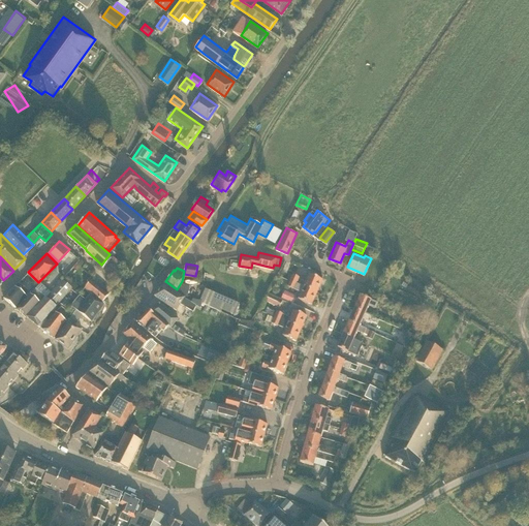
[(213,279),(214,272),(205,271),(204,278),(213,279)]
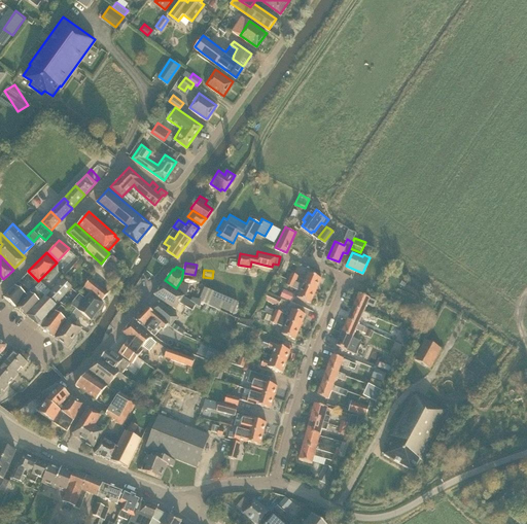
[(28,271),(22,278),(25,281),(31,274),(28,271)]
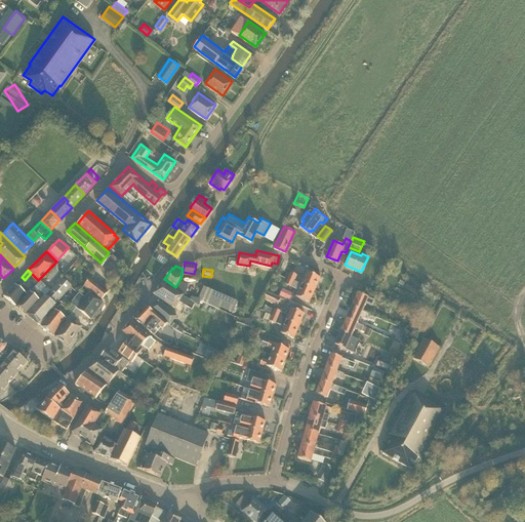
[(297,273),(291,271),(287,277),(288,277),(315,288),(320,276),(308,270),(304,278),(296,275),(297,273)]
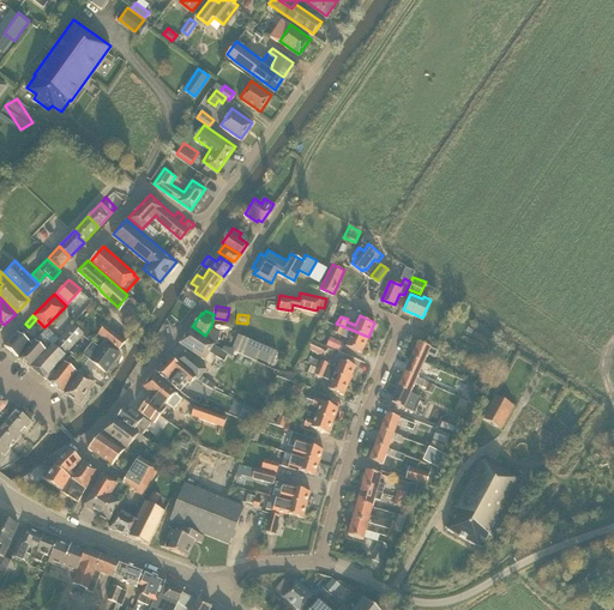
[(55,366),(55,364),(66,352),(65,352),(84,332),(73,322),(54,344),(46,352),(44,351),(31,366),(46,376),(55,366)]
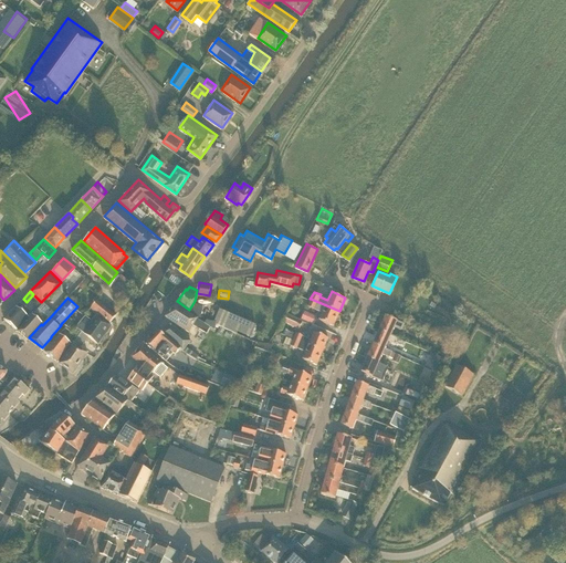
[(91,306),(109,321),(116,314),(118,311),(109,303),(107,306),(97,299),(91,306)]
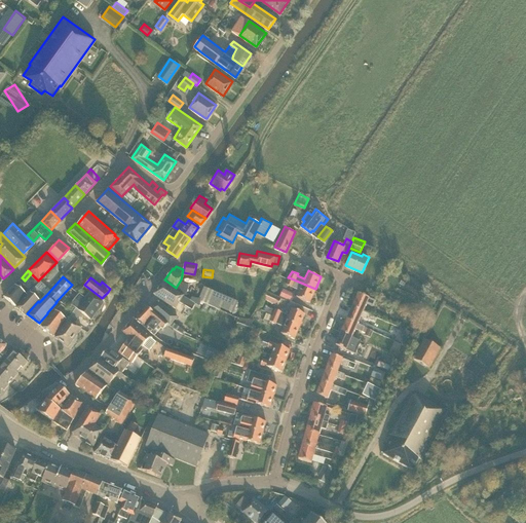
[(300,289),(297,295),(310,301),(315,289),(289,277),(287,283),(292,286),(300,289)]
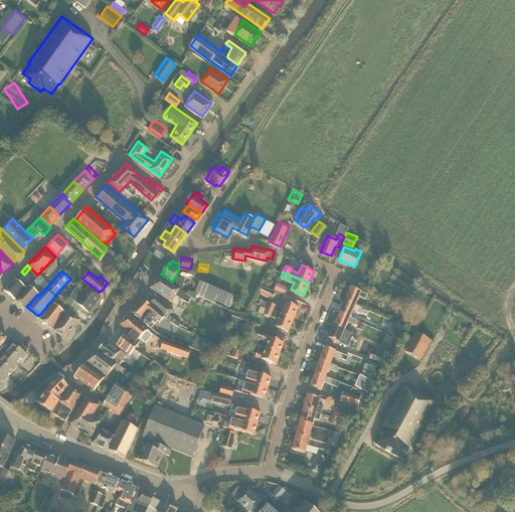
[(15,298),(26,287),(29,284),(18,275),(15,278),(4,289),(15,298)]
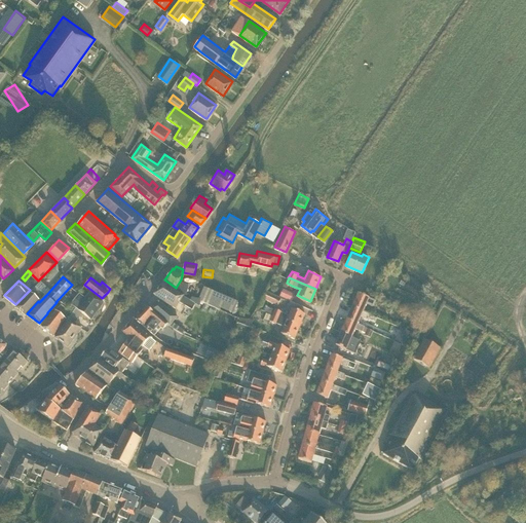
[(200,299),(200,297),(191,296),(190,298),(183,294),(163,281),(154,293),(175,306),(180,300),(192,307),(195,302),(199,305),(200,299)]
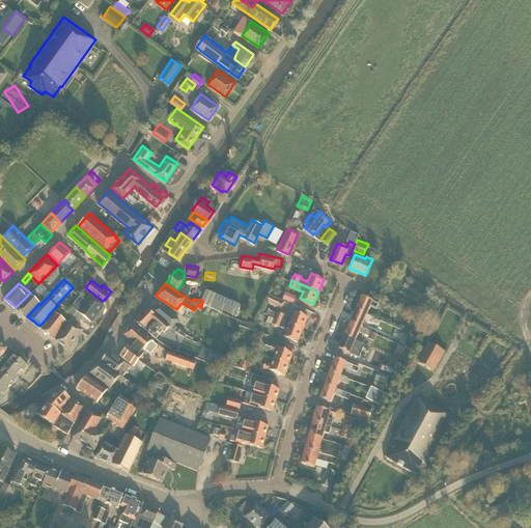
[(27,316),(38,304),(39,305),(47,298),(40,292),(35,287),(17,308),(27,316)]
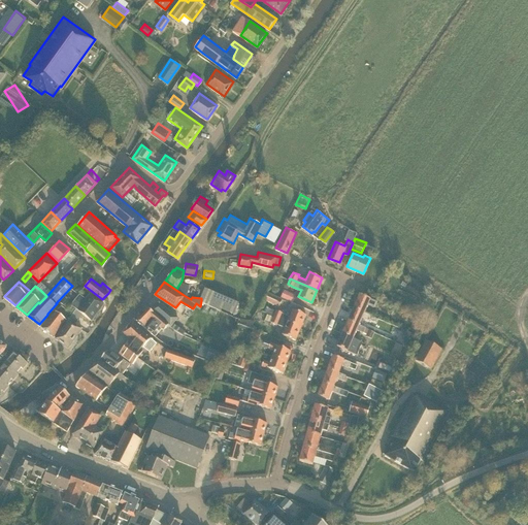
[(234,314),(239,301),(204,286),(202,292),(201,298),(234,314)]
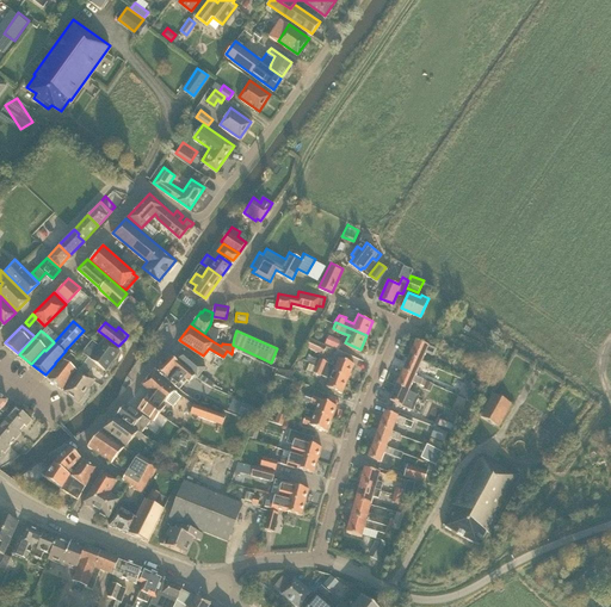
[(339,340),(326,334),(323,340),(337,346),(339,340)]
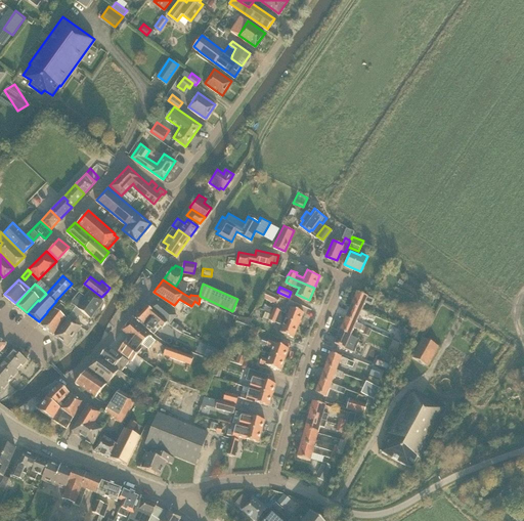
[(89,290),(84,295),(79,291),(71,301),(76,304),(76,305),(90,316),(90,315),(91,316),(102,299),(89,290)]
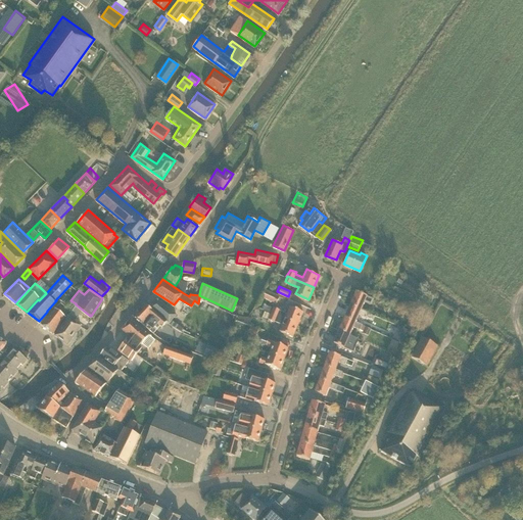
[(371,302),(373,298),(367,295),(357,290),(350,303),(362,308),(365,299),(371,302)]
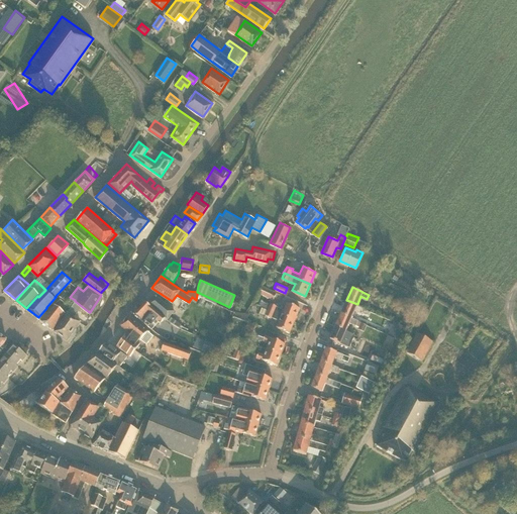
[(64,299),(69,293),(64,288),(59,294),(64,299)]
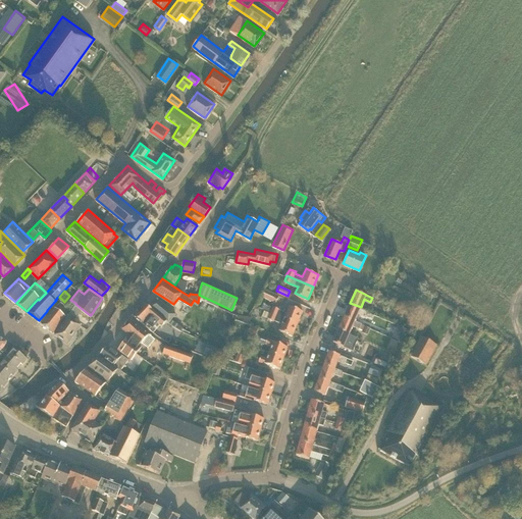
[(175,312),(157,297),(150,306),(169,321),(175,312)]
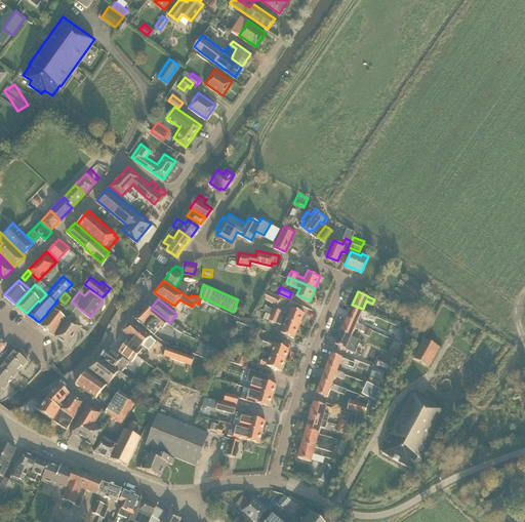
[(133,316),(145,324),(154,332),(160,325),(162,327),(167,321),(146,304),(133,316)]
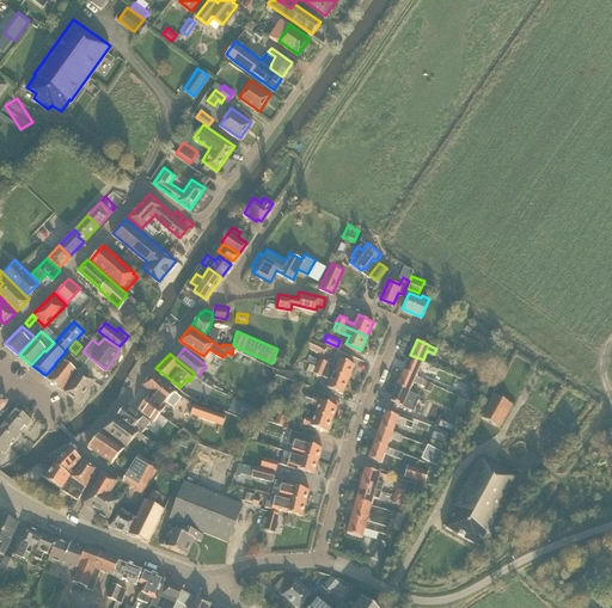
[(430,363),(423,360),(410,355),(404,369),(416,375),(421,366),(428,369),(430,363)]
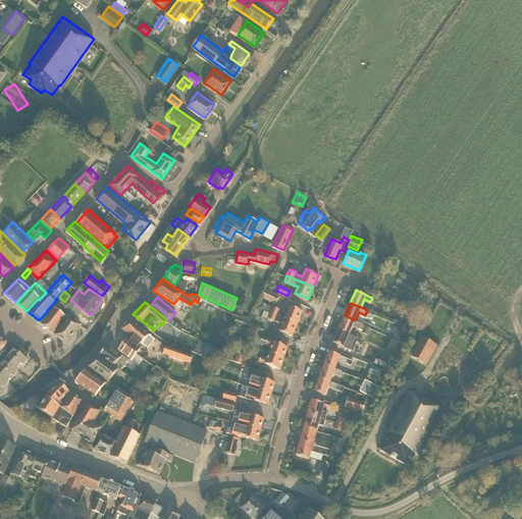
[(54,332),(67,343),(81,323),(74,318),(82,309),(75,304),(68,314),(54,332)]
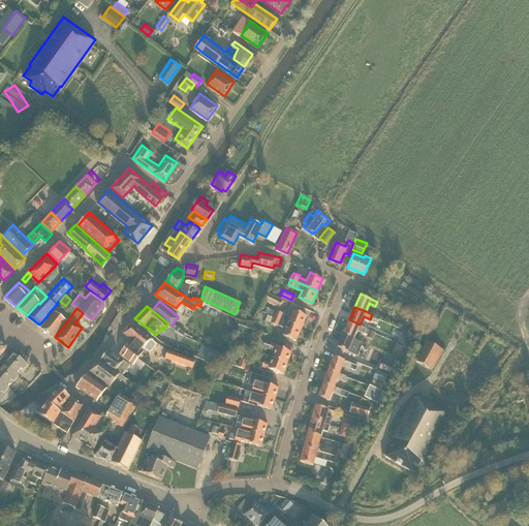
[(276,309),(274,315),(275,315),(302,327),(307,314),(293,309),(290,315),(283,312),(276,309)]
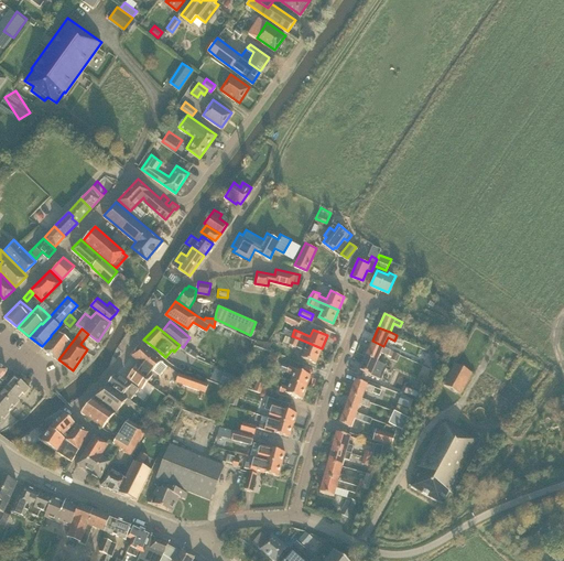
[(53,338),(44,348),(57,358),(69,342),(71,340),(60,331),(53,338)]
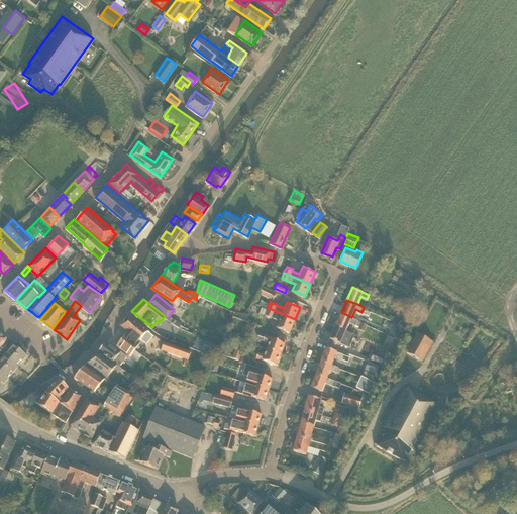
[(262,306),(260,311),(266,314),(272,317),(272,316),(280,319),(277,326),(290,331),(295,319),(269,308),(268,309),(262,306)]
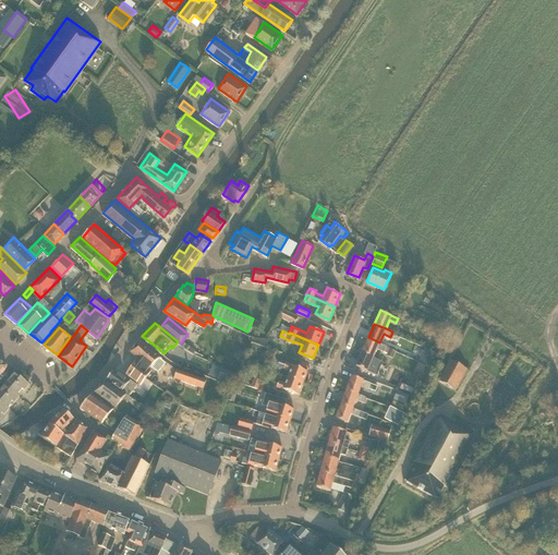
[(255,336),(253,341),(265,346),(268,338),(255,336)]
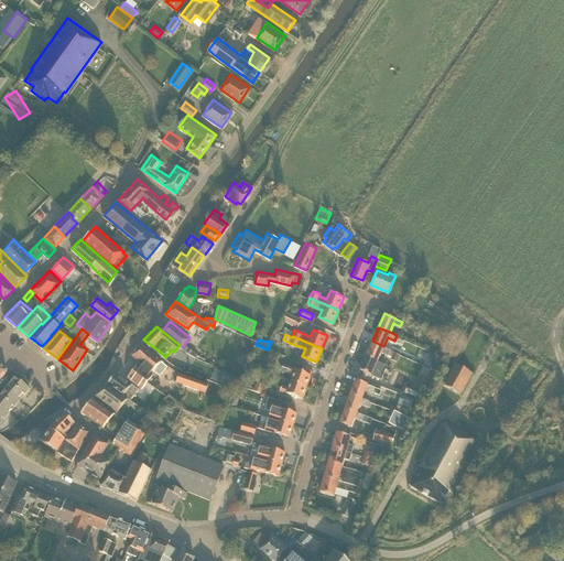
[(390,348),(383,346),(372,341),(366,354),(378,359),(381,351),(388,354),(390,348)]
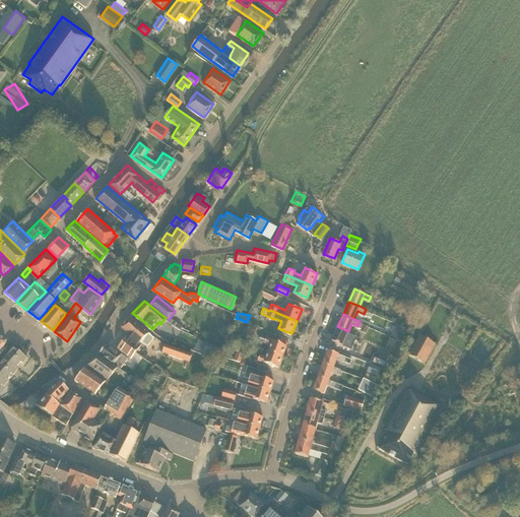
[(141,344),(138,342),(140,339),(141,340),(148,331),(130,316),(122,326),(132,334),(130,336),(127,334),(122,340),(136,350),(141,344)]
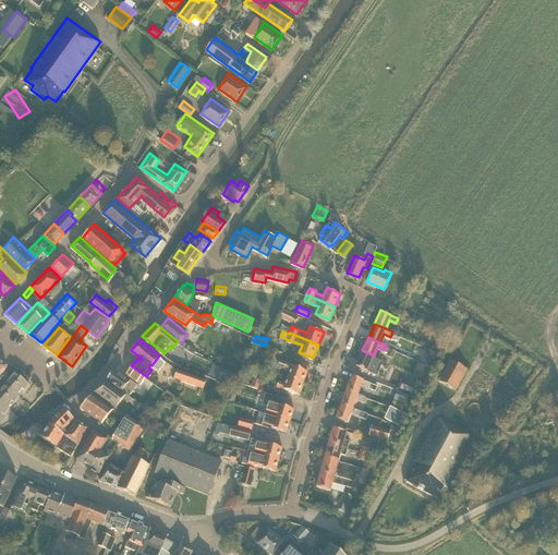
[(274,356),(276,349),(268,347),(265,352),(274,356)]
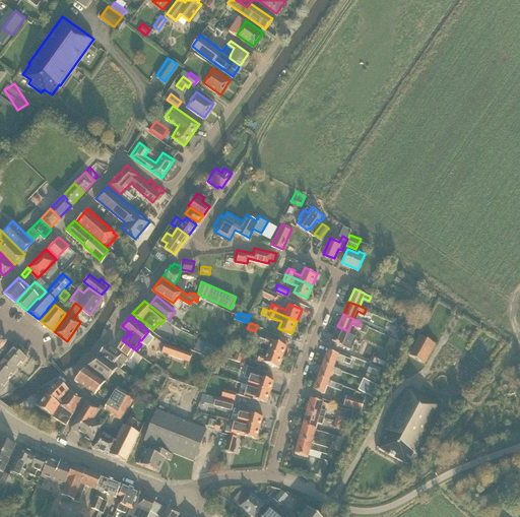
[(367,332),(369,325),(363,323),(360,329),(367,332)]
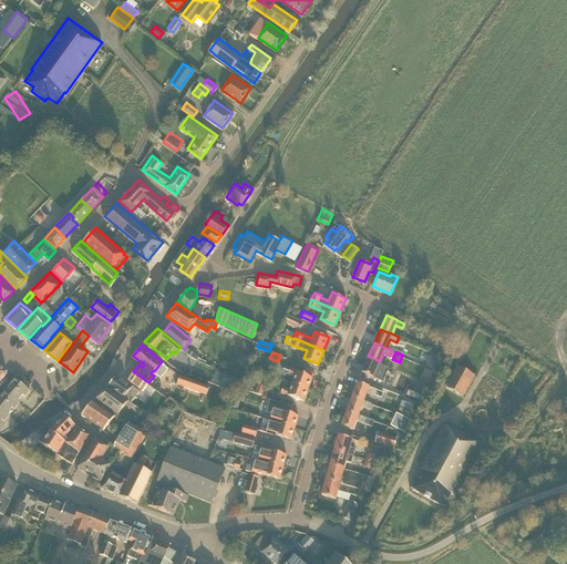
[(378,367),(384,369),(387,365),(368,356),(362,370),(373,376),(378,367)]
